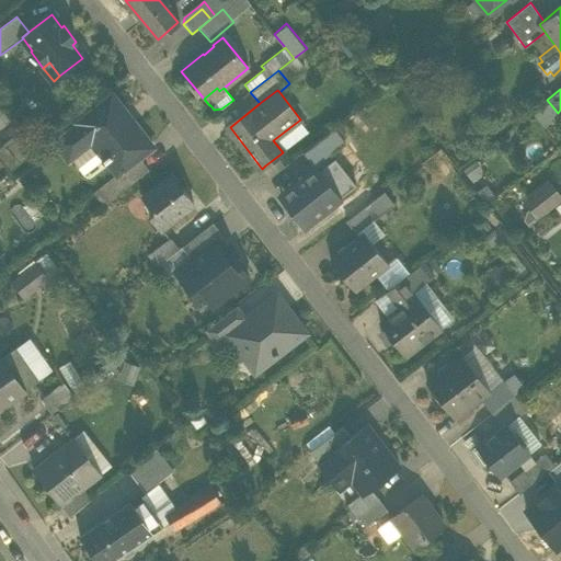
[(122,172),(124,174),(140,161),(152,151),(124,116),(126,114),(113,98),(81,124),(83,126),(59,146),(71,160),(92,144),(105,159),(101,163),(103,167),(111,160),(122,172)]
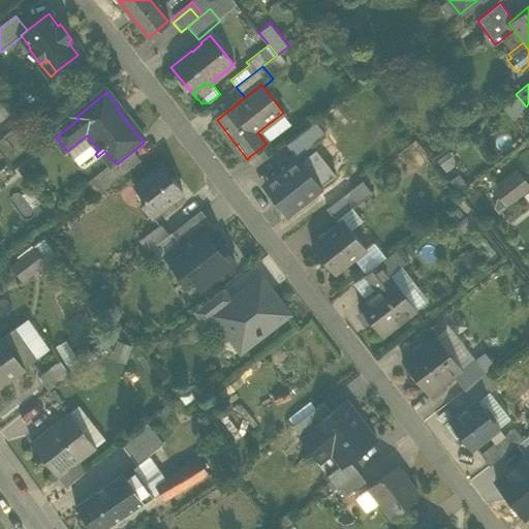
[(510,119),(526,106),(516,94),(501,106),(510,119)]
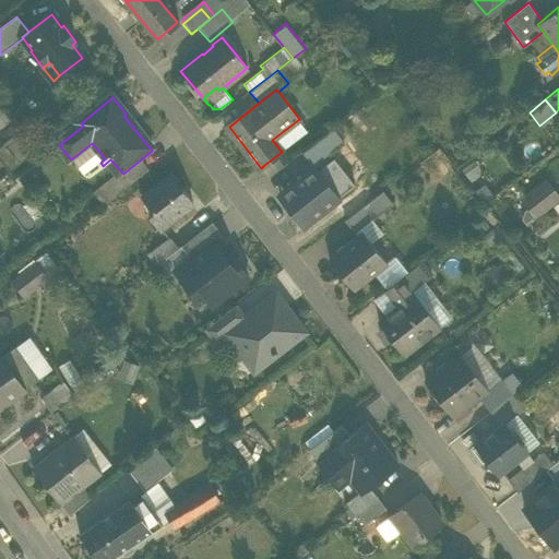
[(154,149),(126,114),(123,116),(152,151),(154,149)]
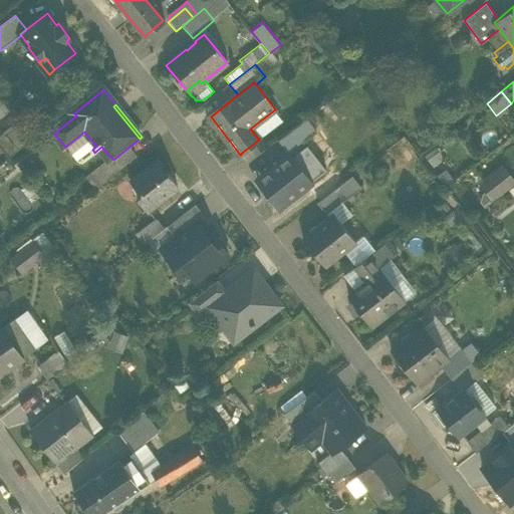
[(250,129),(259,140),(284,120),(275,109),(250,129)]
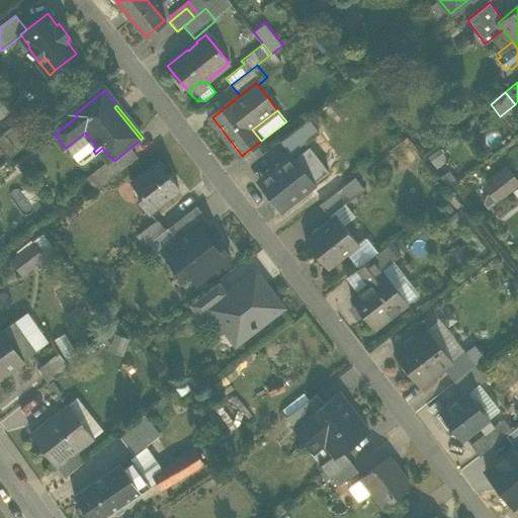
[(0,139),(0,145),(11,158),(37,137),(23,119),(0,139)]
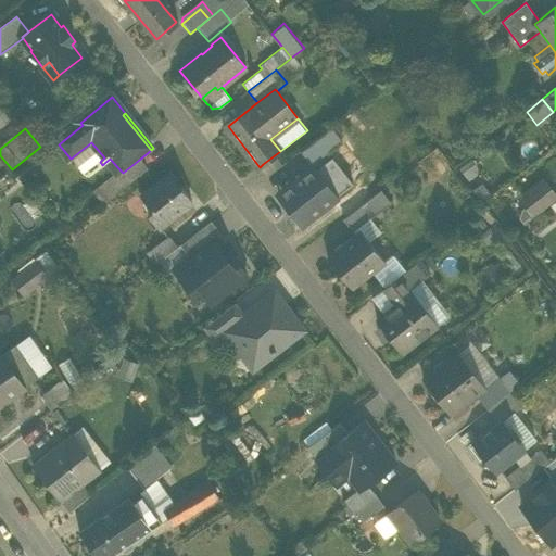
[(298,153),(308,167),(333,147),(324,134),(298,153)]
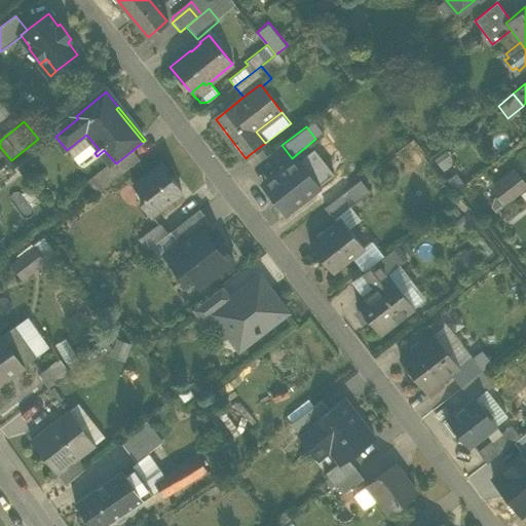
[(246,158),(253,167),(272,152),(265,143),(249,155),(246,158)]
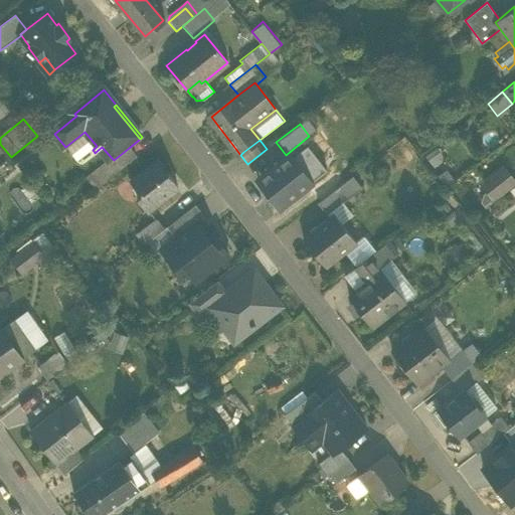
[(327,171),(308,146),(292,158),(311,183),(327,171)]
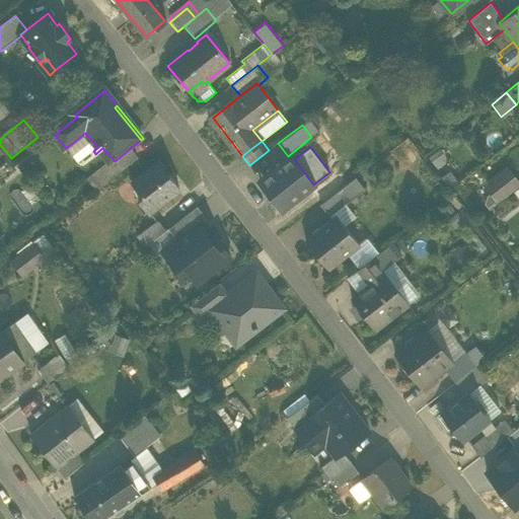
[(86,179),(95,191),(137,158),(130,149),(115,161),(113,159),(86,179)]
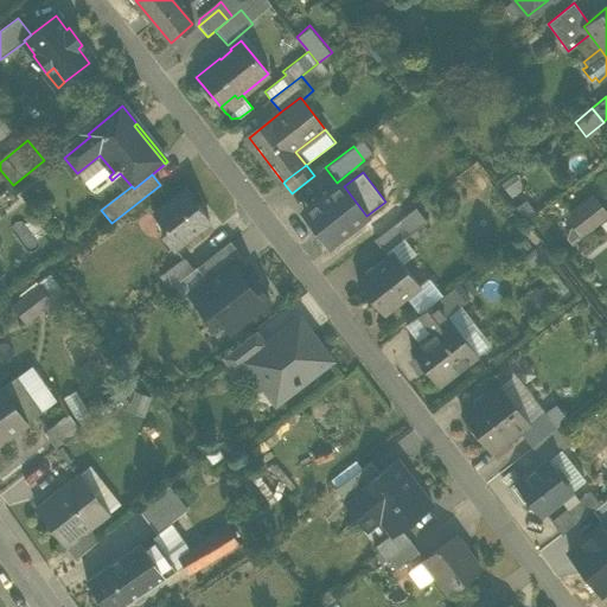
[(314,228),(328,247),(366,216),(344,186),(342,183),(308,209),(320,223),(314,228)]
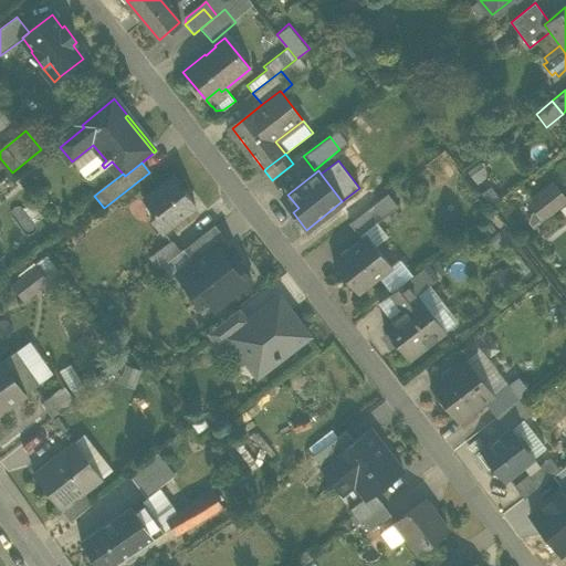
[(150,218),(161,233),(192,209),(182,196),(185,194),(173,177),(143,199),(155,215),(150,218)]
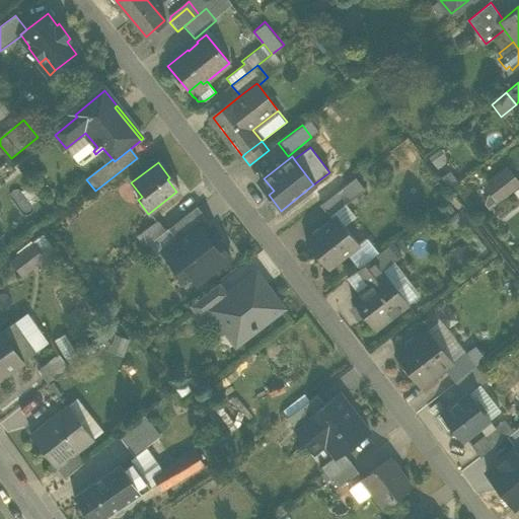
[(497,203),(518,186),(518,180),(507,165),(483,184),(497,203)]
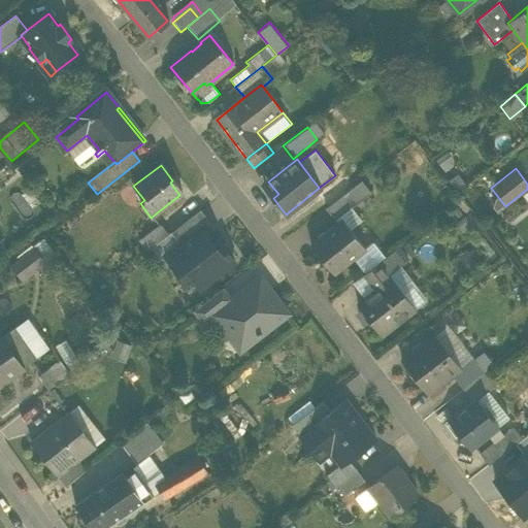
[(331,203),(348,191),(335,175),(319,188),(331,203)]
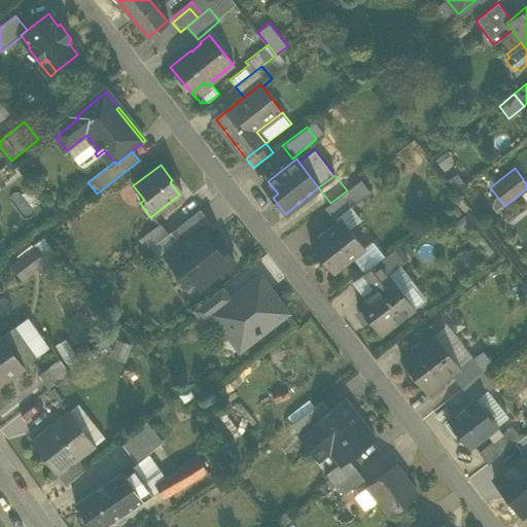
[(374,197),(360,180),(347,190),(330,203),(324,208),(338,224),(345,218),(354,211),(374,197)]
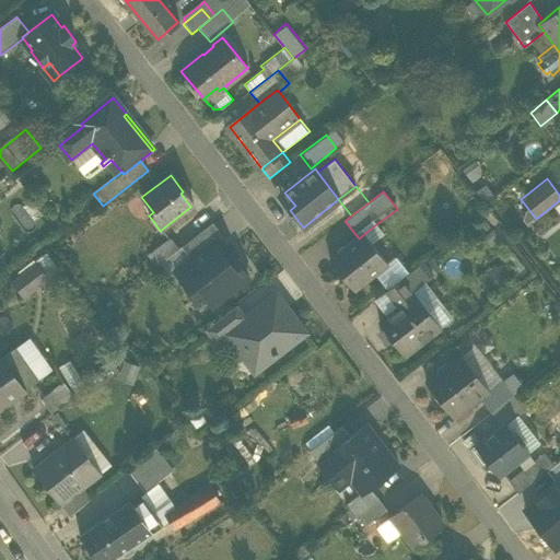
[(284,193),(279,196),(290,210),(295,206),(284,193)]
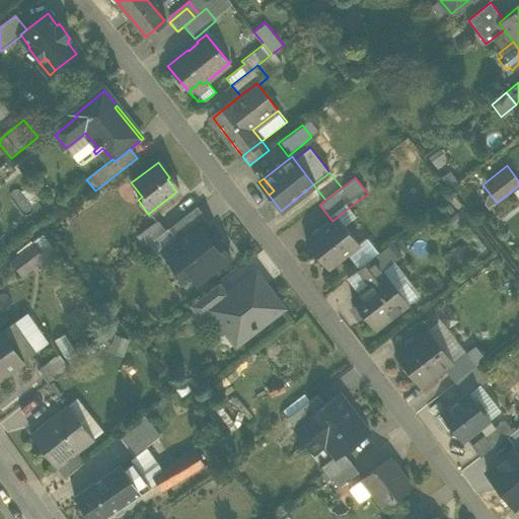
[(168,229),(176,240),(197,224),(202,231),(211,224),(197,206),(168,229)]
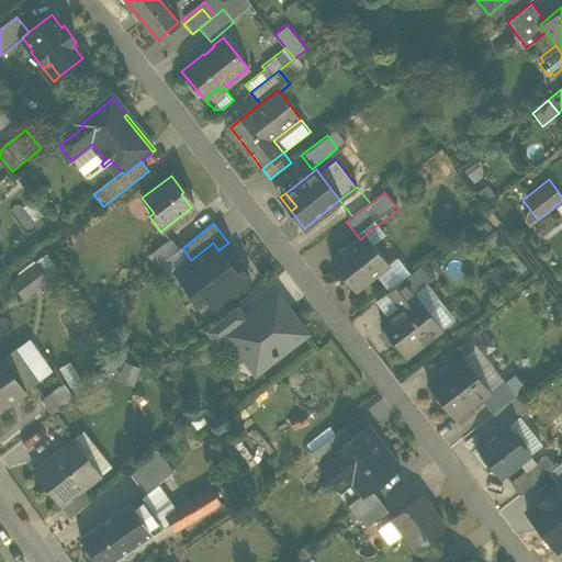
[(368,233),(375,243),(385,235),(378,225),(368,233)]
